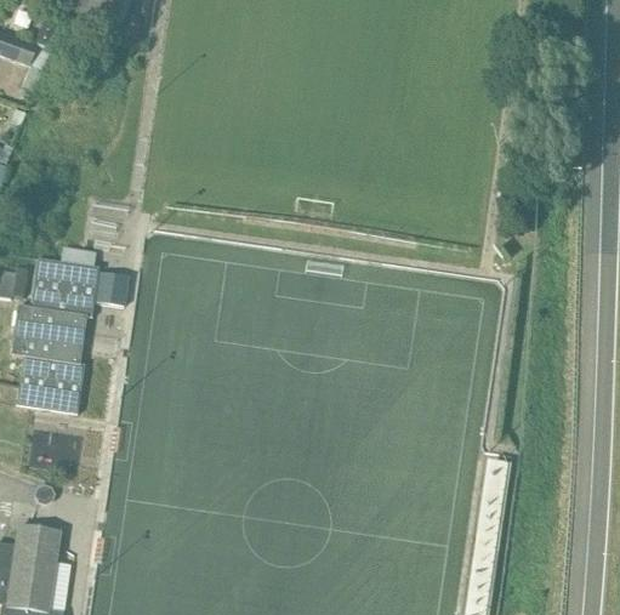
[(75,0),(72,11),(118,29),(128,0),(75,0)]
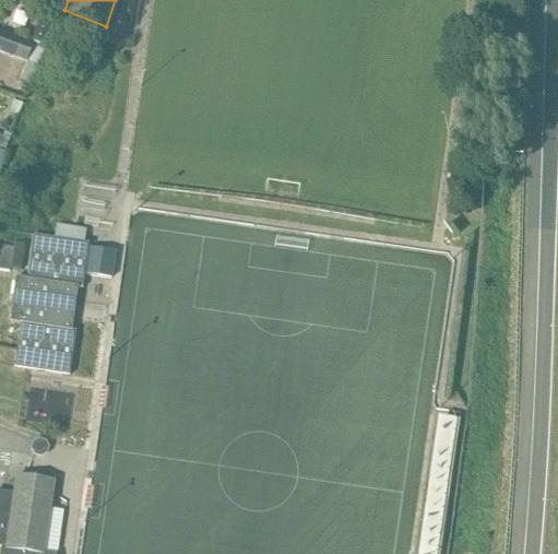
[(26,58),(39,63),(42,65),(50,43),(43,40),(50,24),(43,21),(34,37),(33,37),(32,40),(0,28),(0,48),(26,59),(26,58)]
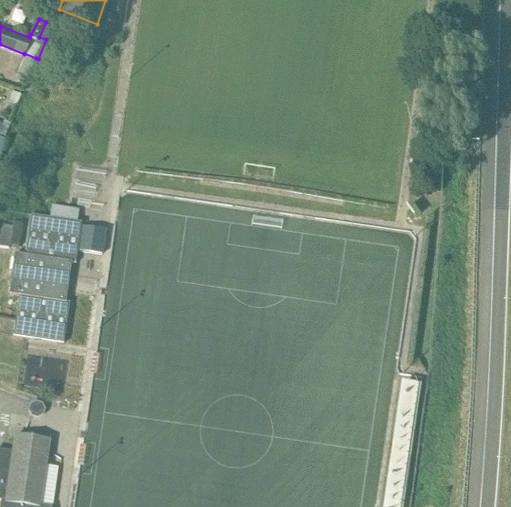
[(14,250),(11,271),(8,291),(17,292),(14,315),(12,332),(21,334),(62,340),(68,298),(64,298),(70,259),(74,260),(80,218),(76,218),(77,206),(50,202),(49,214),(30,211),(24,251),(14,250)]
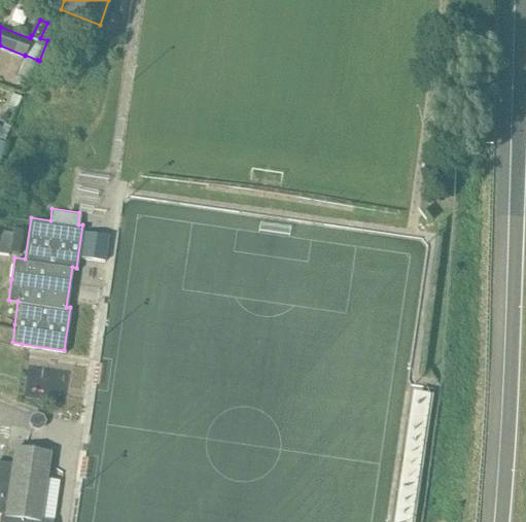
[(13,224),(9,248),(19,250),(23,225),(13,224)]
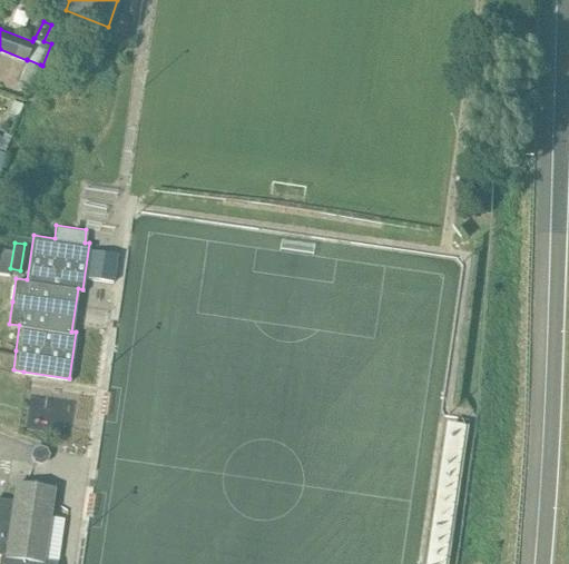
[(12,248),(0,247),(0,270),(9,273),(12,248)]
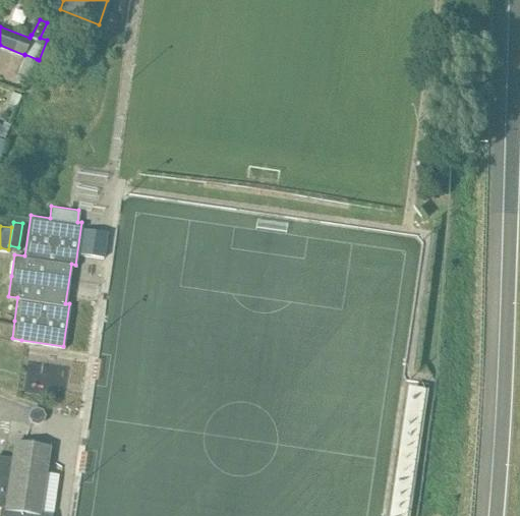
[(99,377),(102,356),(97,355),(94,376),(99,377)]
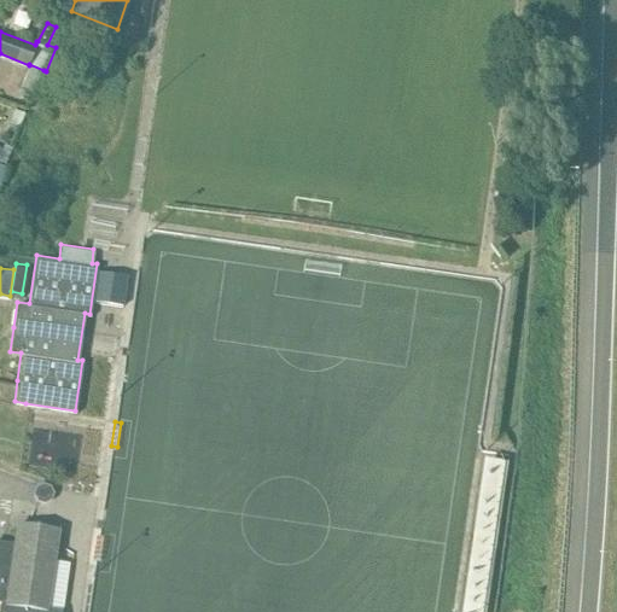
[(470,611),(485,611),(508,455),(485,453),(464,611),(470,611)]
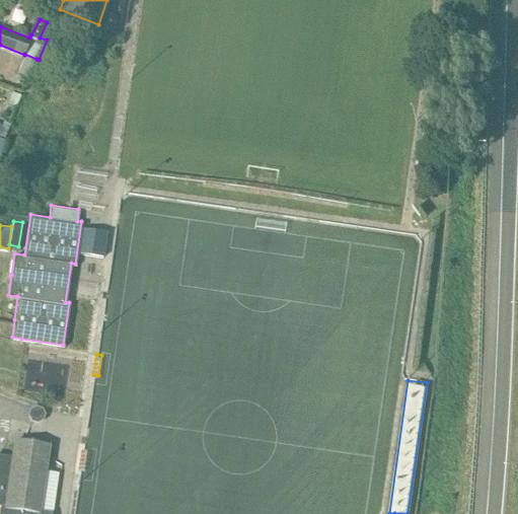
[(42,404),(35,401),(30,404),(29,405),(26,411),(29,417),(30,417),(35,419),(42,416),(44,410),(42,404)]
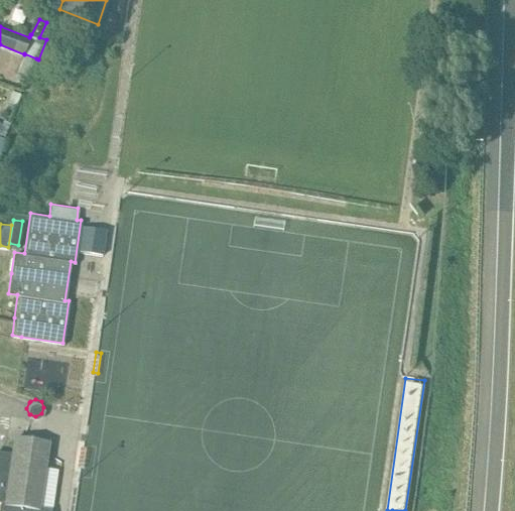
[(48,510),(49,508),(38,506),(44,466),(45,460),(48,439),(21,436),(20,435),(14,435),(11,452),(6,452),(4,451),(0,450),(0,501),(0,510),(48,510)]
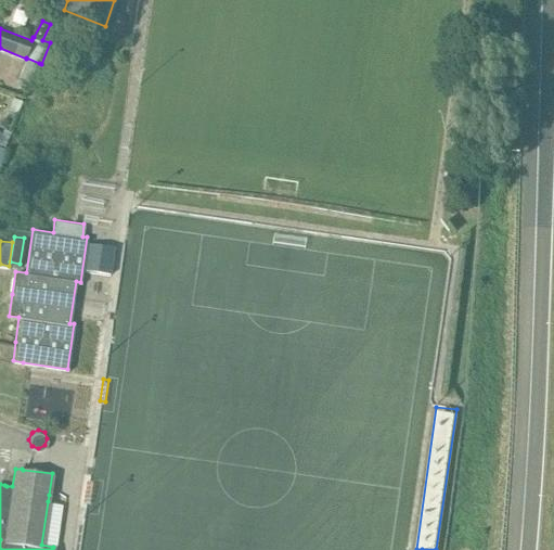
[(91,500),(93,478),(88,477),(85,500),(91,500)]
